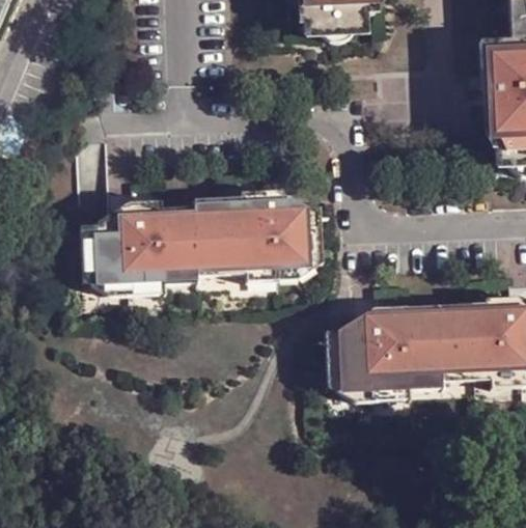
[(23,0),(0,0),(0,39),(5,43),(23,0)]
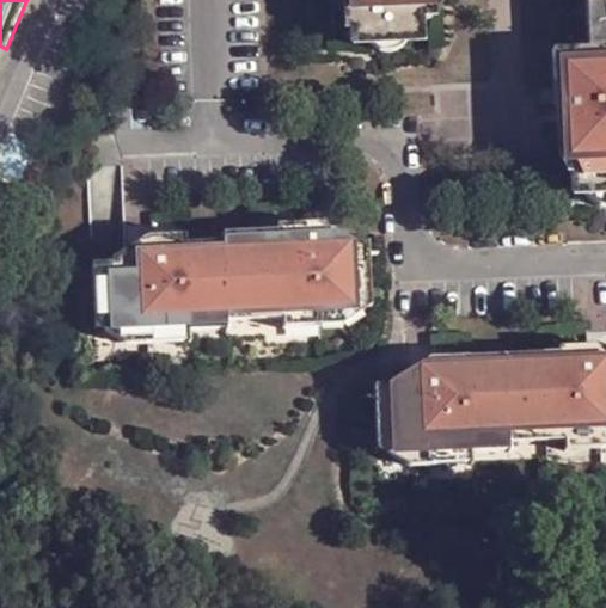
[(341,0),(342,17),(352,16),(350,37),(427,34),(427,12),(439,11),(442,0),(341,0)]
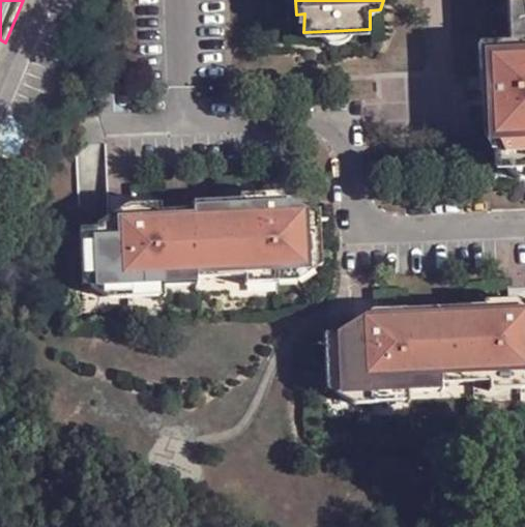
[(524,0),(511,0),(513,33),(482,34),(485,134),(495,145),(497,165),(524,163),(524,0)]
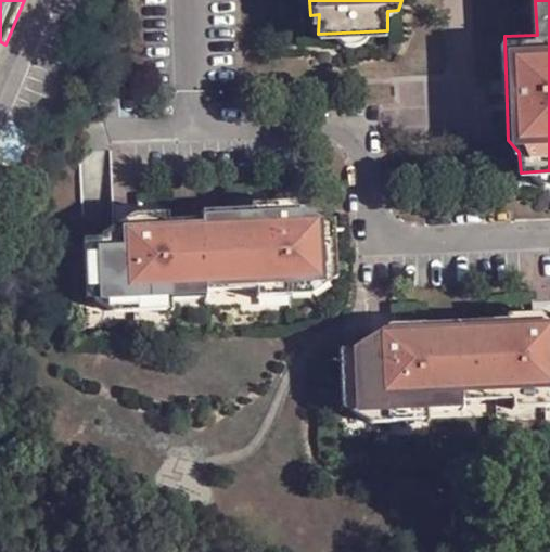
[(304,209),(204,215),(204,220),(119,227),(120,241),(94,243),(99,300),(204,294),(204,285),(327,279),(322,217),(304,209)]
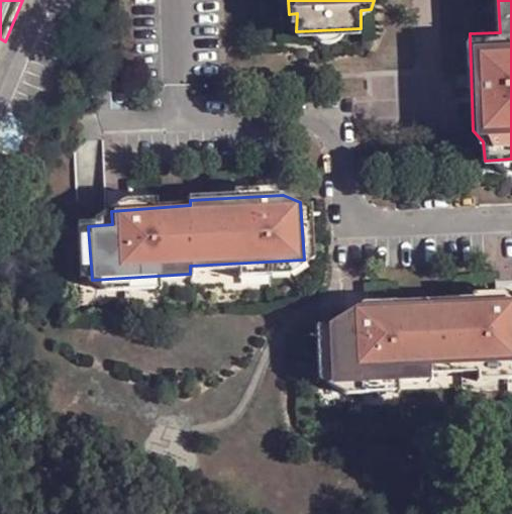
[(511,295),(355,304),(328,320),(332,381),(427,376),(427,360),(511,354),(511,295)]
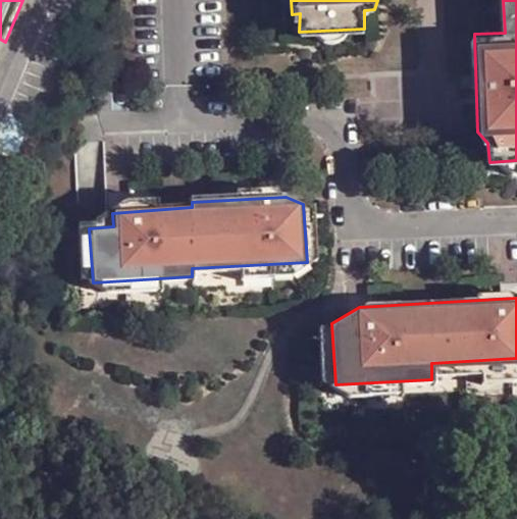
All buildings are outlined.
